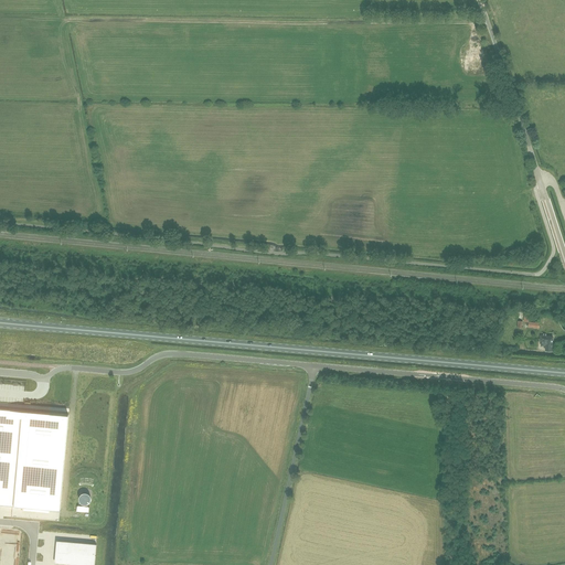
[(403,39),(394,40),(396,52),(405,51),(403,39)]
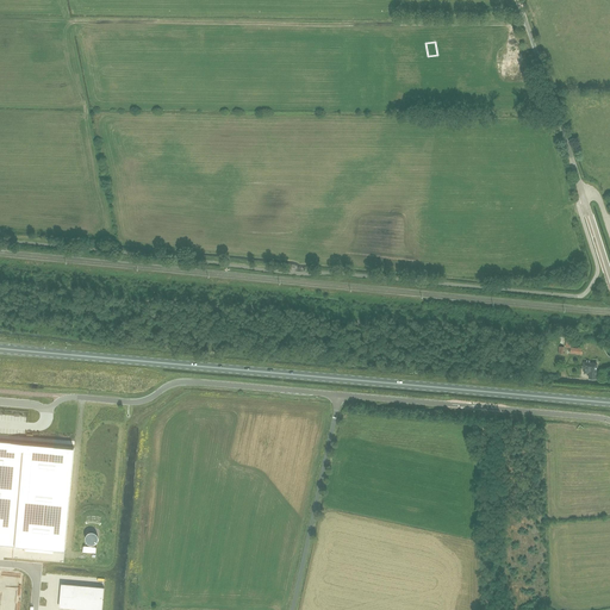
[(484,75),(496,75),(497,64),(484,64),(484,75)]
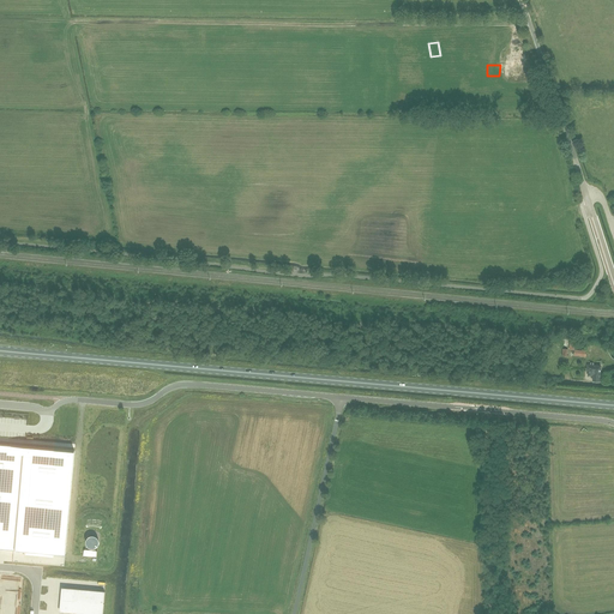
[(594,365),(594,362),(590,362),(590,365),(588,365),(587,371),(588,371),(588,375),(593,375),(593,380),(600,381),(601,366),(594,365)]
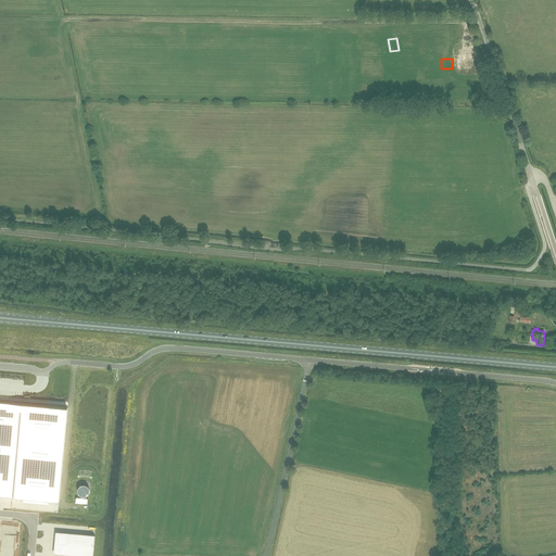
[(0,496),(60,502),(67,408),(0,402),(0,496)]
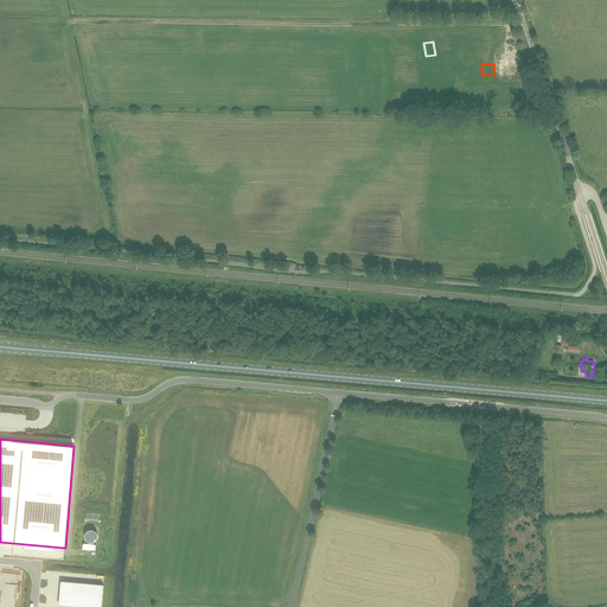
[(62,581),(61,605),(63,606),(80,606),(101,606),(103,585),(65,581),(62,581)]
